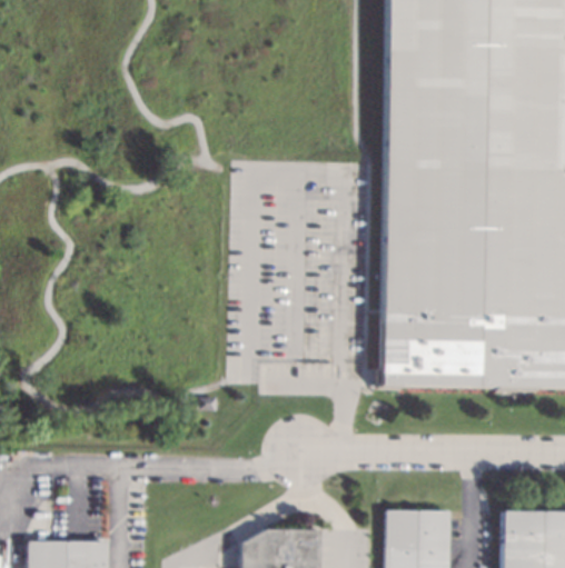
[(564,386),(380,385),(385,0),(564,0),(564,386)]
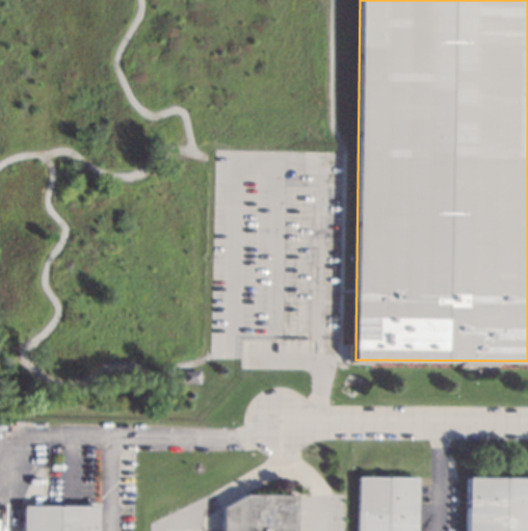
[(187,371),(203,371),(203,383),(187,383),(187,371)]
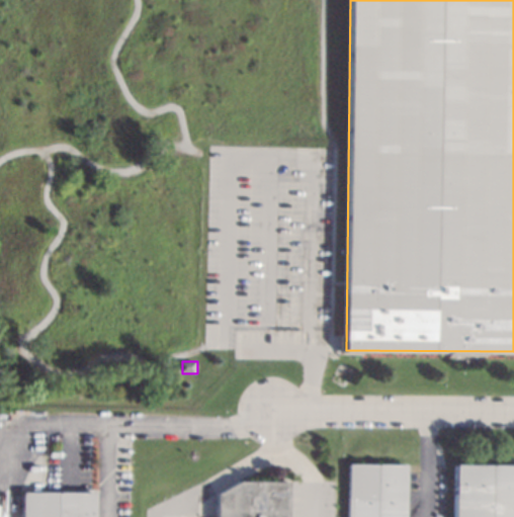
[(457,516),(458,463),(513,464),(513,516),(457,516)]
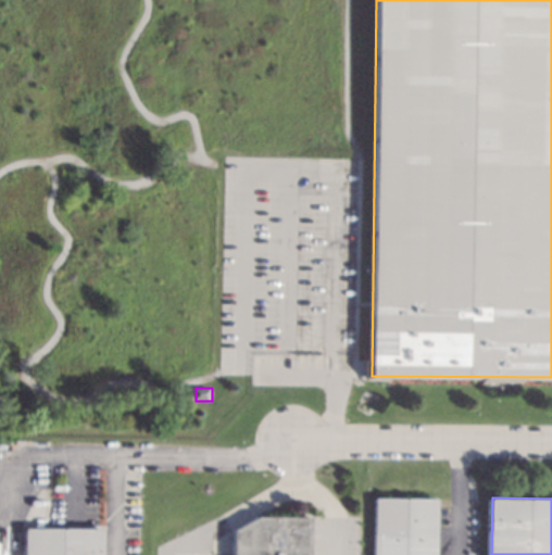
[(377,554),(378,499),(440,499),(438,554),(377,554)]
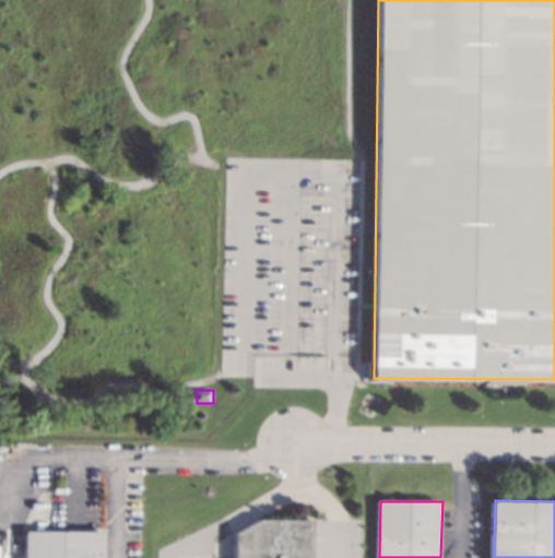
[(237,557),(238,533),(261,520),(315,520),(315,557),(237,557)]
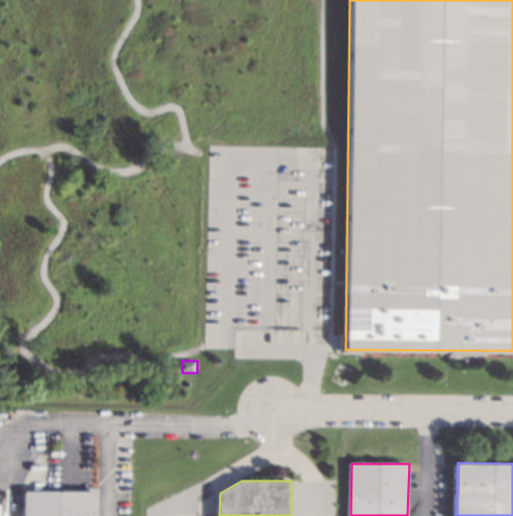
[(24,515),(24,491),(98,491),(98,515),(24,515)]
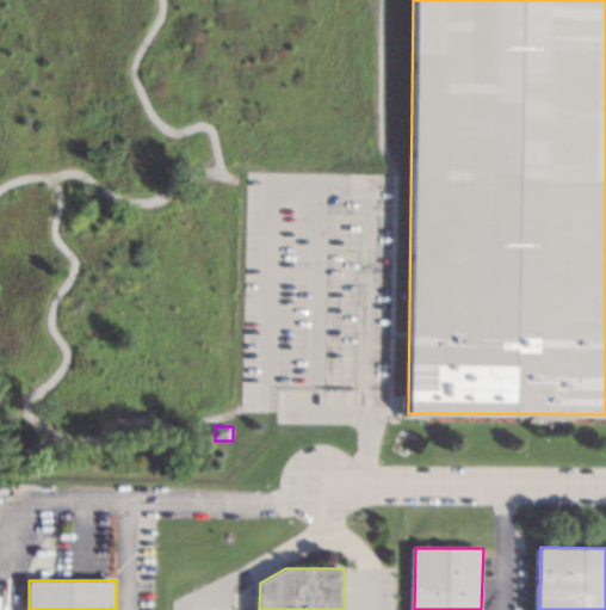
All buildings are outlined.
